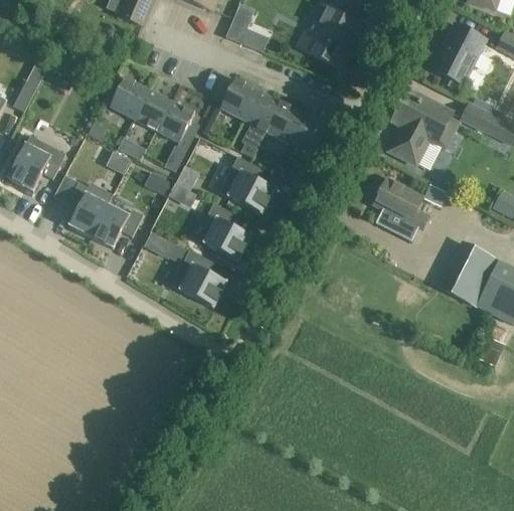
[(120,0),(115,13),(143,25),(152,0),(120,0)]
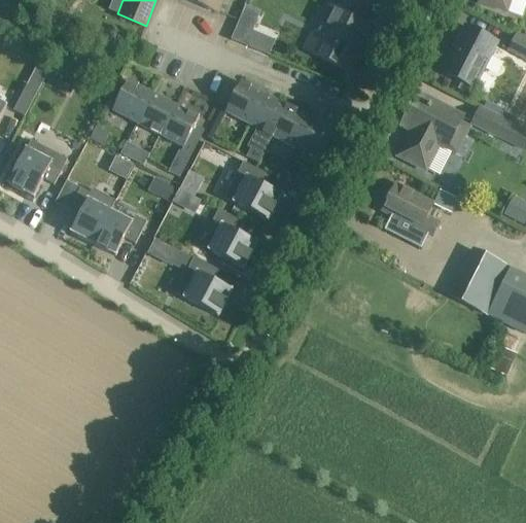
[(195,0),(217,9),(220,0),(195,0)]
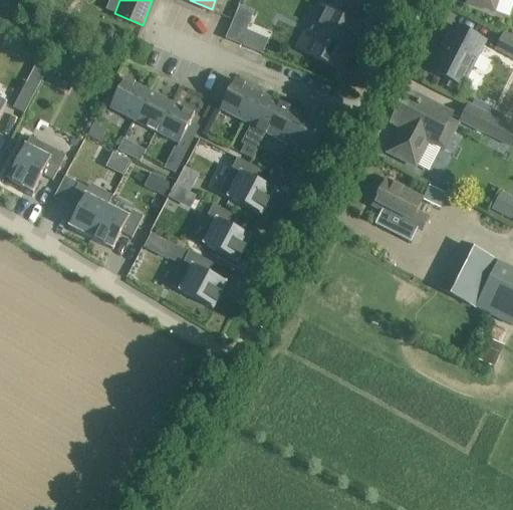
[(320,0),(307,29),(303,27),(295,44),(337,66),(350,40),(355,42),(363,25),(350,19),(359,0),(320,0)]
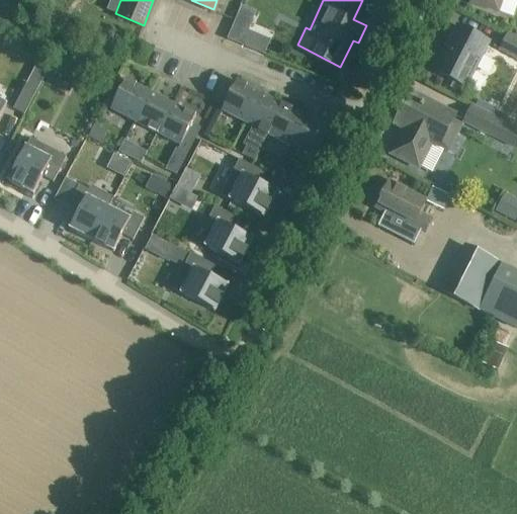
[(470,0),(496,8),(499,0),(470,0)]
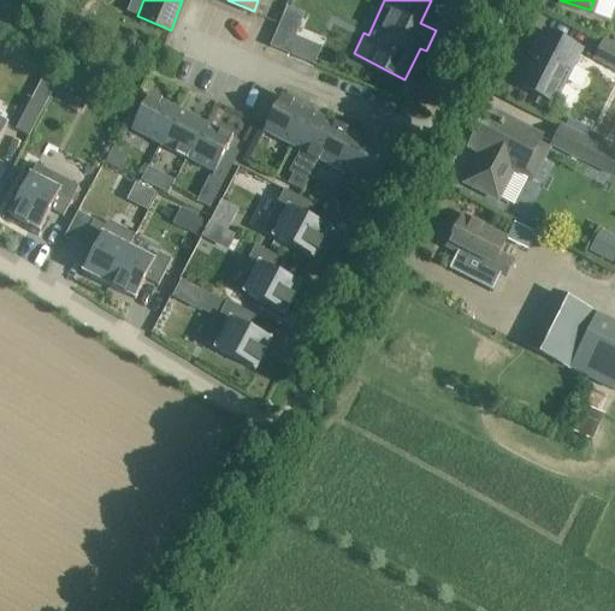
[(287,1),(271,40),(270,40),(288,47),(305,9),(287,1)]
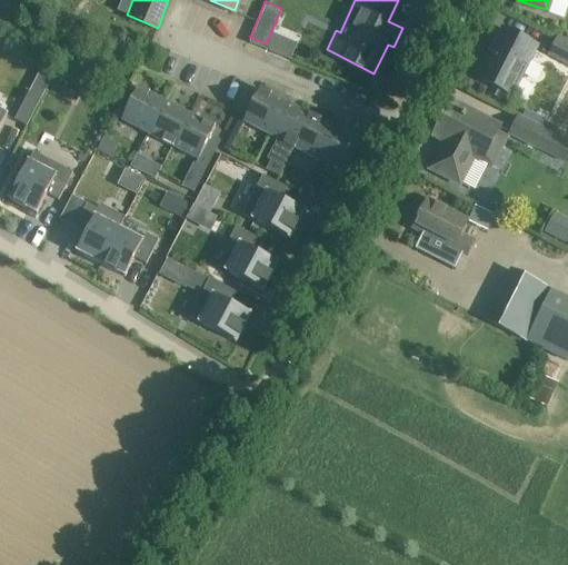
[(502,26),(477,75),(509,91),(535,41),(502,26)]
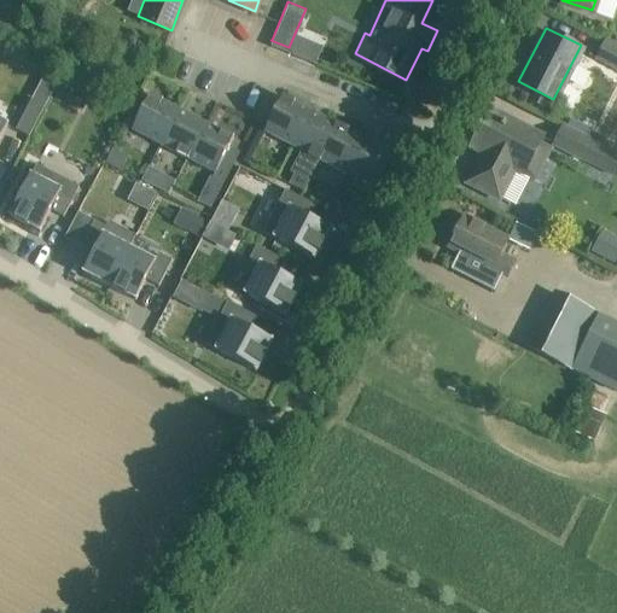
[(595,56),(616,65),(616,41),(605,35),(595,56)]
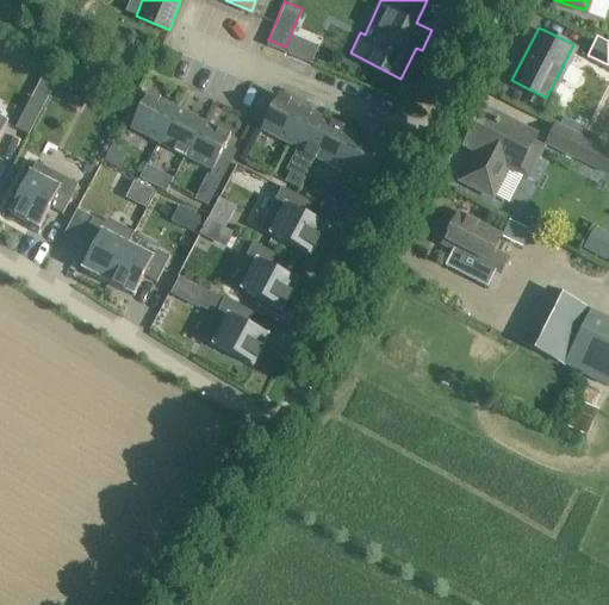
[(51,91),(63,97),(70,80),(60,74),(51,91)]
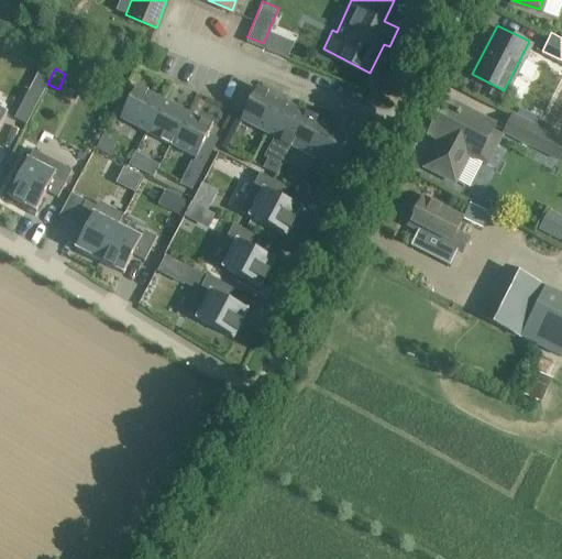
[(29,88),(40,94),(44,85),(33,79),(29,88)]
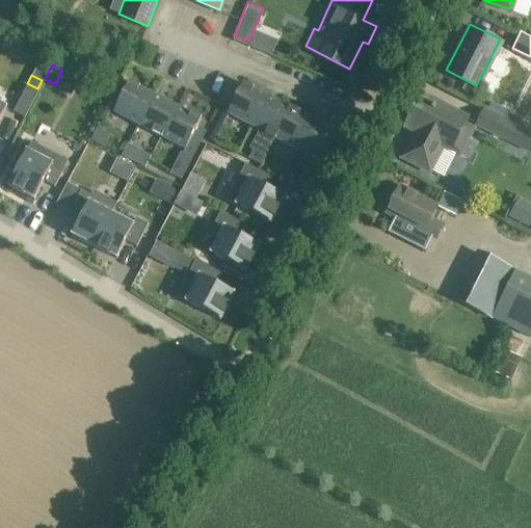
[(137,122),(153,91),(129,79),(123,93),(114,106),(113,109),(137,122)]
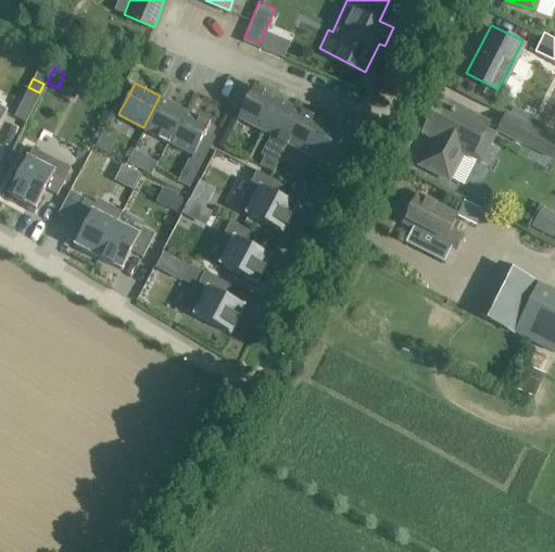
[(263,128),(279,98),(253,85),(240,110),(237,115),(238,116),(263,128)]
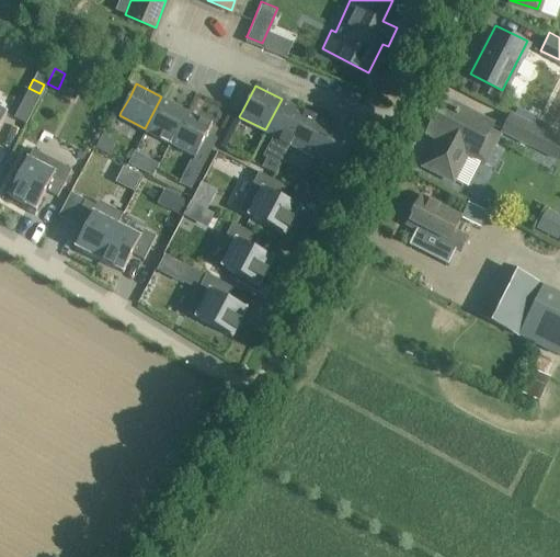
[(27,88),(13,115),(25,122),(40,94),(27,88)]
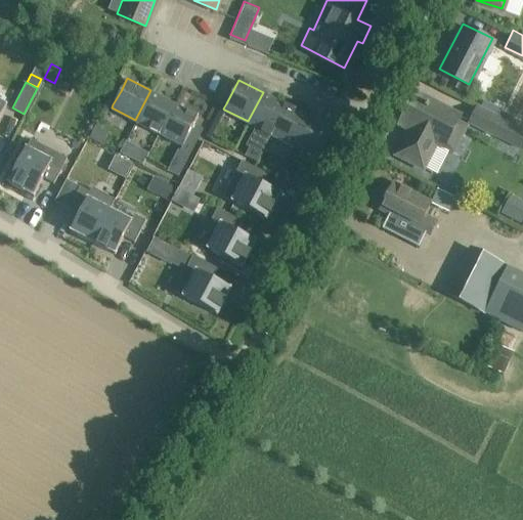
[(113,87),(105,101),(113,104),(121,91),(113,87)]
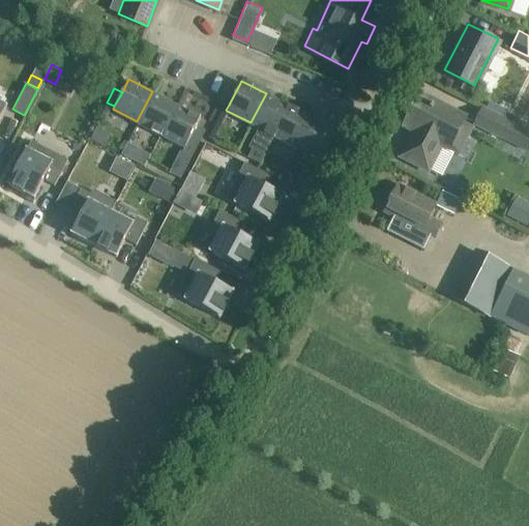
[(159,134),(175,104),(152,91),(137,121),(159,134)]
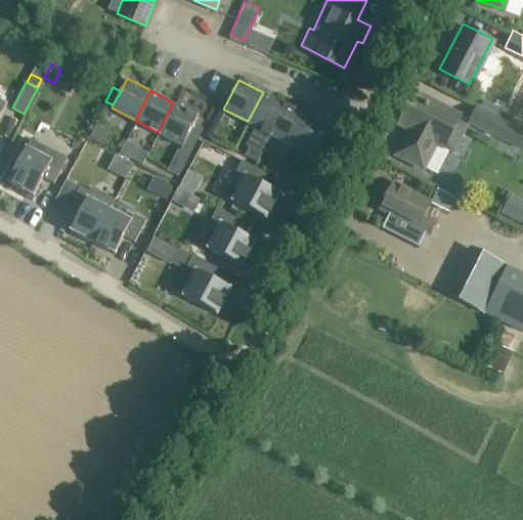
[(408,127),(395,153),(423,166),(435,140),(453,149),(468,122),(459,117),(461,113),(413,90),(398,122),(408,127)]
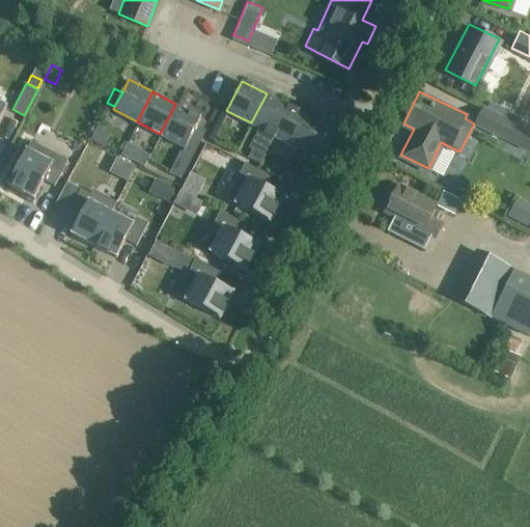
[(274,135),(289,105),(267,93),(251,122),(274,135)]
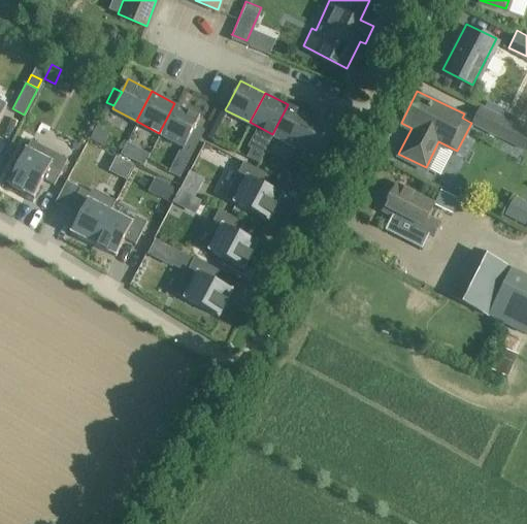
[(228,104),(224,102),(215,119),(221,121),(226,110),(225,109),(228,104)]
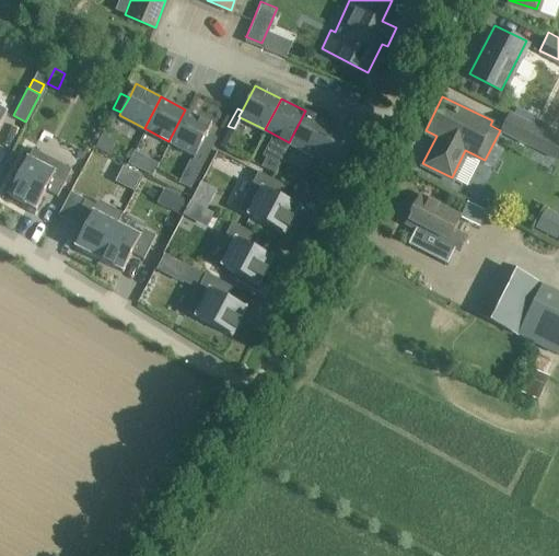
[(207,130),(210,123),(185,109),(169,141),(194,153),(207,130)]
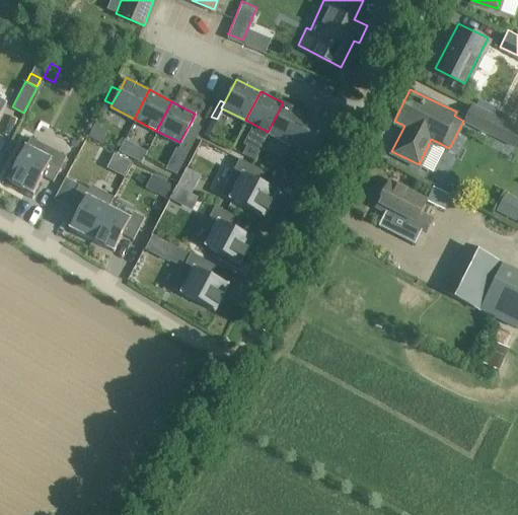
[(492,113),(475,103),(471,101),(463,119),(486,130),(486,129),(504,138),(512,123),(492,113)]
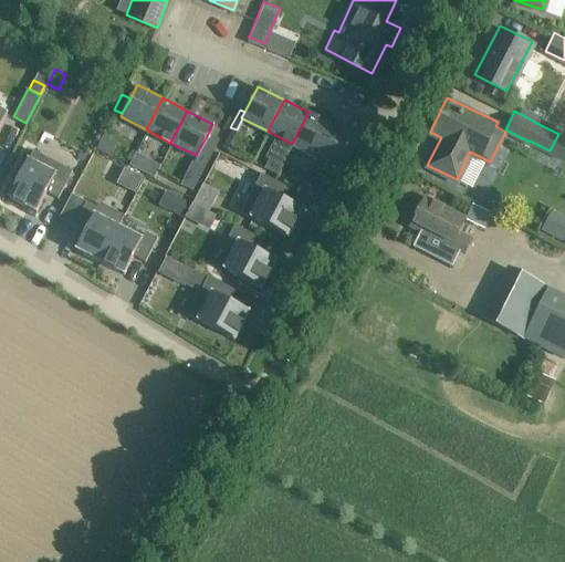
[(316,157),(333,125),(309,112),(292,144),(316,157)]
